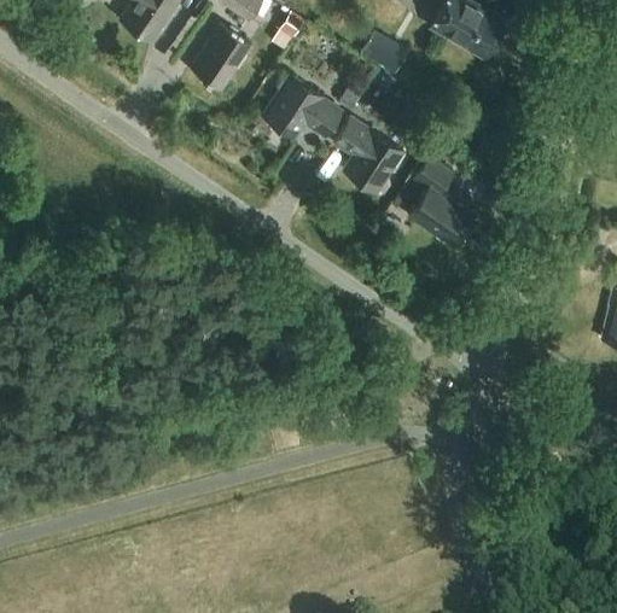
[(179,0),(128,0),(132,3),(120,21),(152,41),(179,0)]
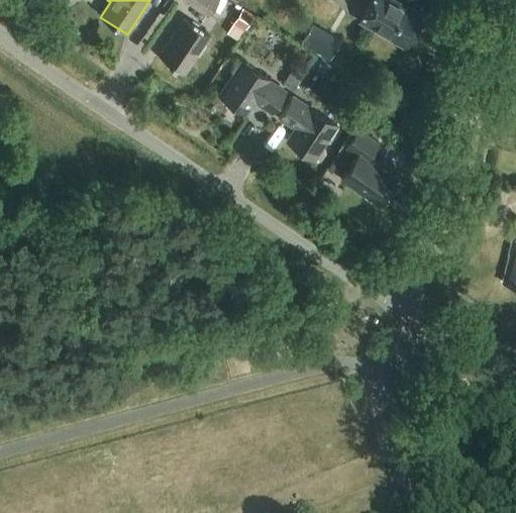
[(208,19),(219,2),(215,0),(184,0),(184,2),(208,19)]
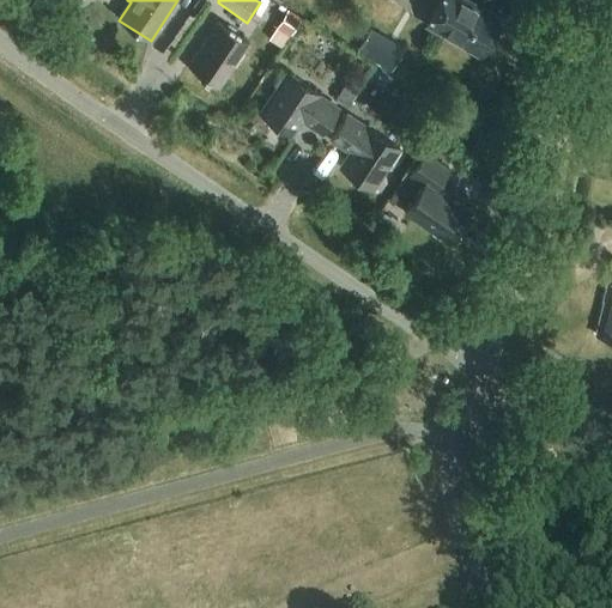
[(502,23),(462,0),(442,0),(428,29),(482,60),(502,23)]
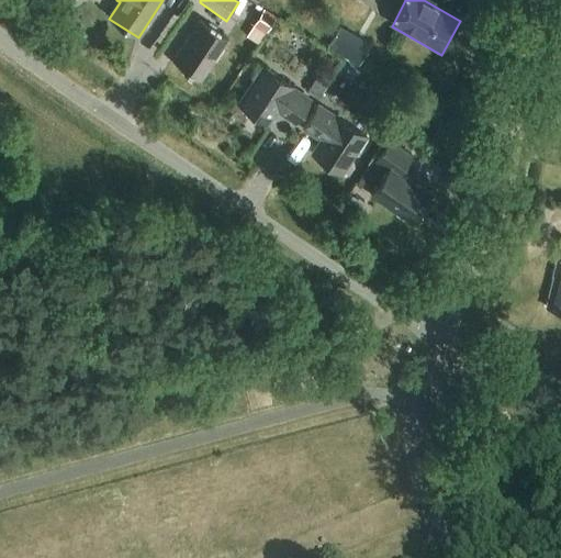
[(276,21),(264,12),(246,37),(258,46),(276,21)]
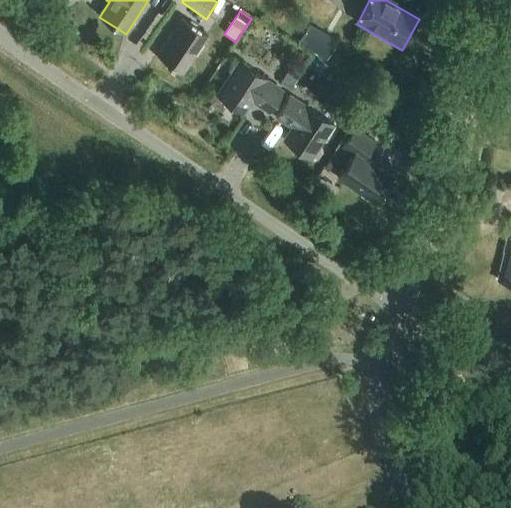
[(183,74),(206,39),(182,22),(159,57),(183,74)]
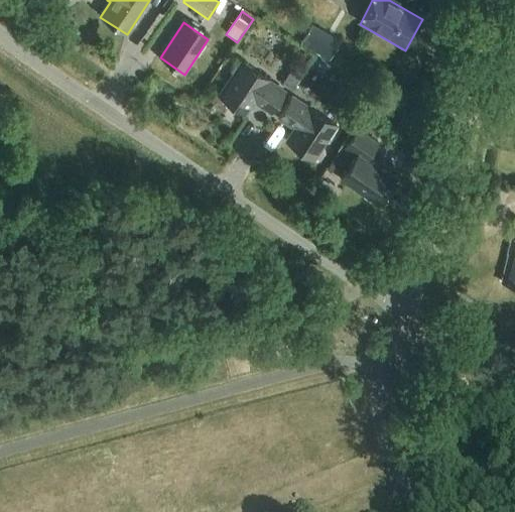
[(333,60),(344,41),(314,24),(303,44),(333,60)]
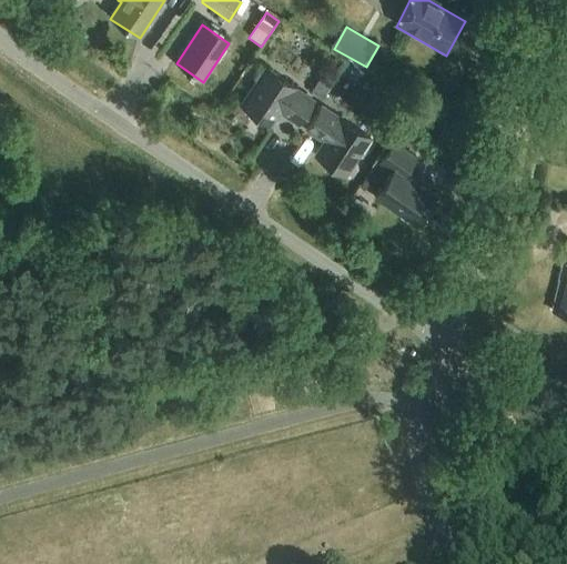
[(313,104),(295,92),(295,91),(263,69),(252,84),(256,87),(241,108),(271,128),(280,114),(299,127),(313,104)]
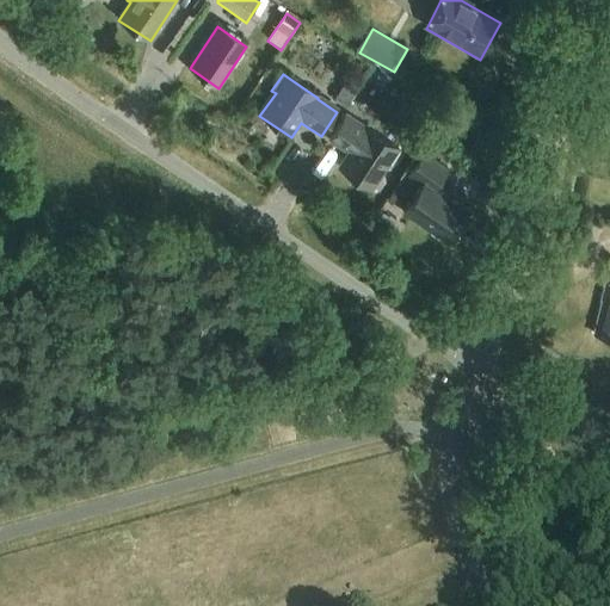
[(349,80),(336,101),(347,109),(361,87),(349,80)]
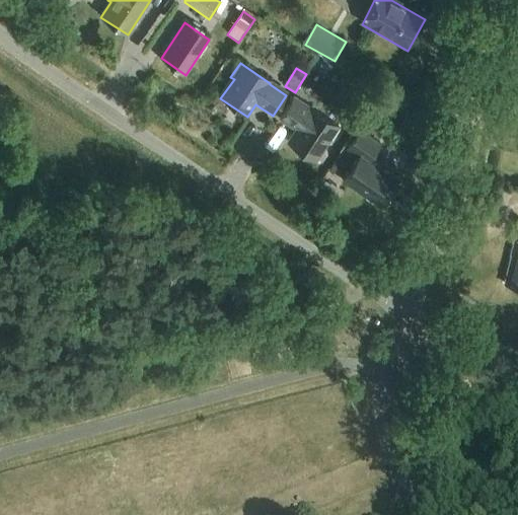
[(310,112),(294,100),(280,121),(297,132),(288,145),(315,163),(328,143),(331,145),(342,132),(311,112),(310,112)]
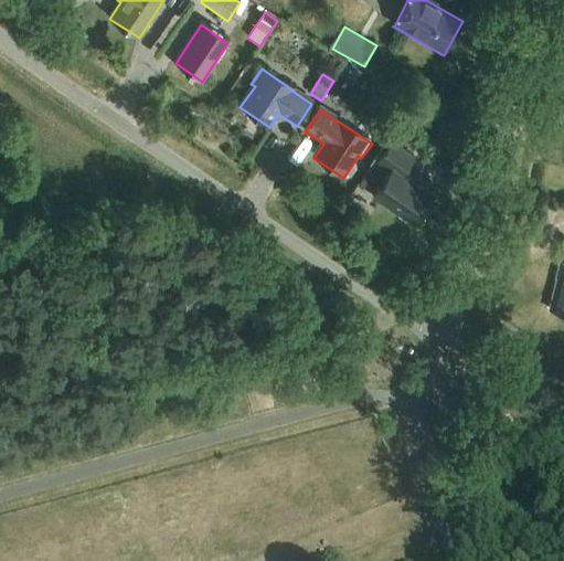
[(413,226),(434,198),(411,182),(412,180),(404,175),(414,160),(392,145),(378,165),(391,173),(373,199),(413,226)]
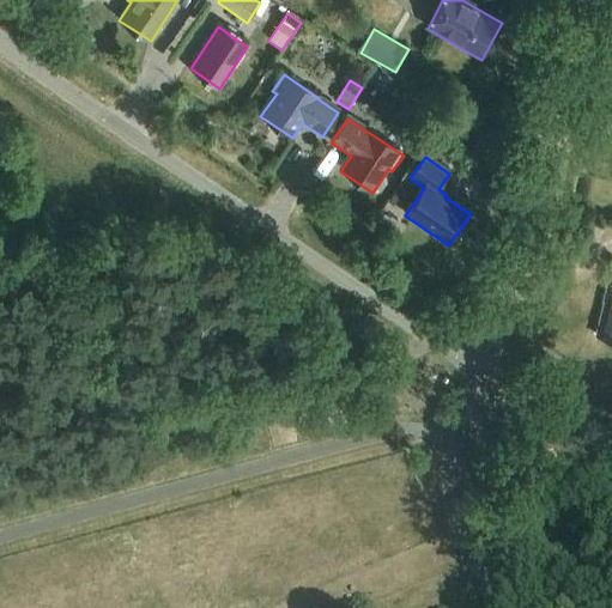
[(611,284),(610,284),(603,305),(605,305),(597,338),(611,342),(611,284)]
